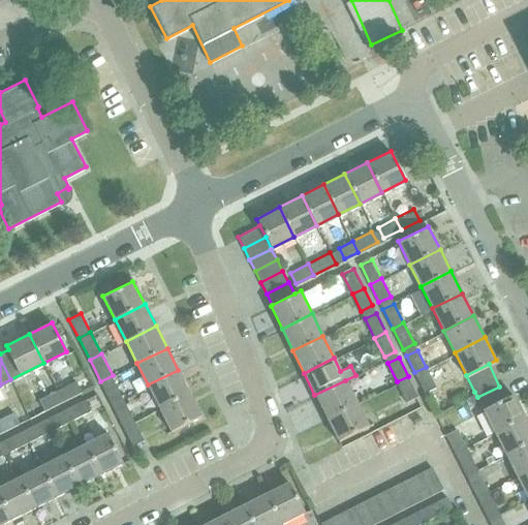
[(426,367),(414,372),(424,391),(435,384),(426,367)]
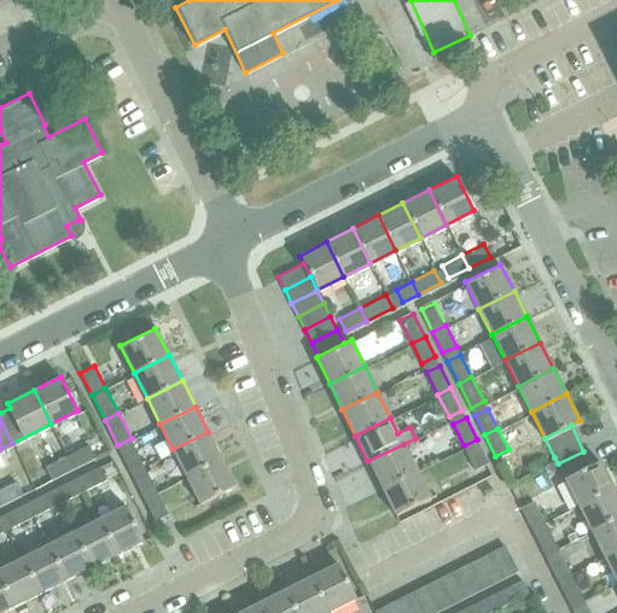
[(173,449),(186,476),(221,457),(208,432),(173,449)]
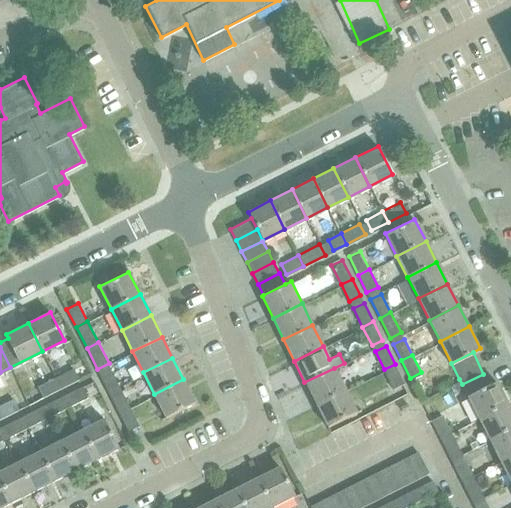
[(97,369),(108,390),(119,385),(109,363),(97,369)]
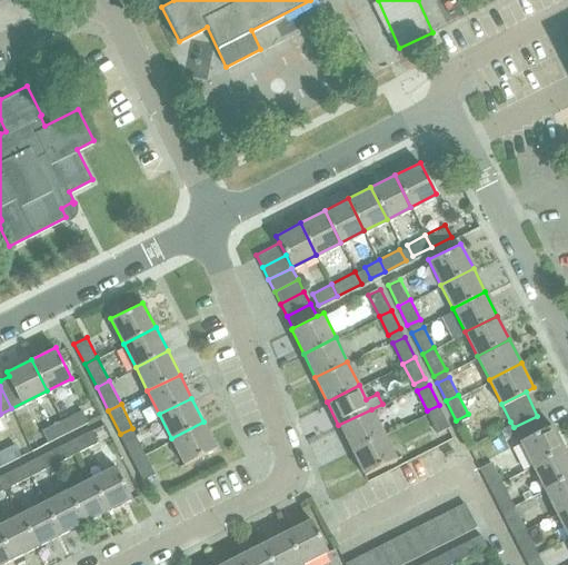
[(439,405),(427,410),(437,430),(449,424),(439,405)]
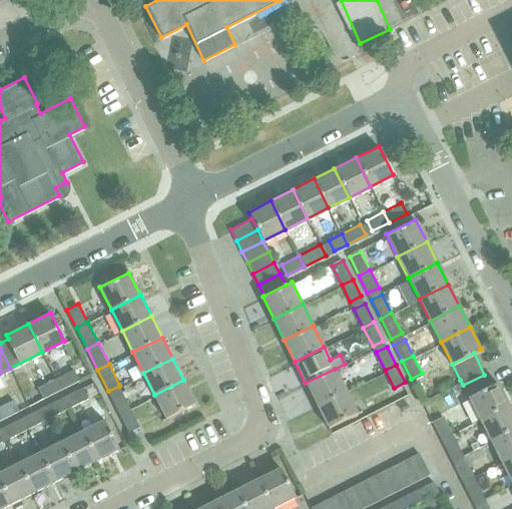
[(73,368),(55,377),(61,387),(78,379),(73,368)]
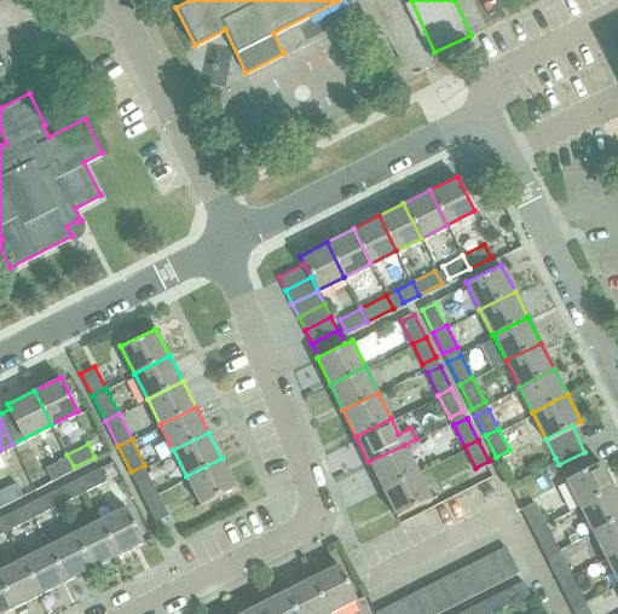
[(368,462),(381,487),(416,470),(404,445),(368,462)]
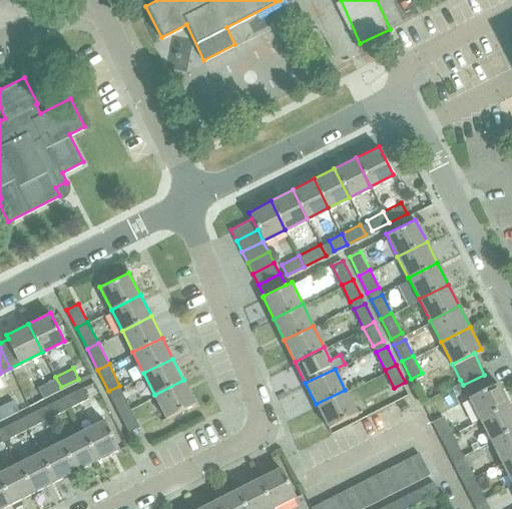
[(463,387),(468,396),(490,385),(484,375),(463,385),(460,380),(453,383),(457,390),(463,387)]
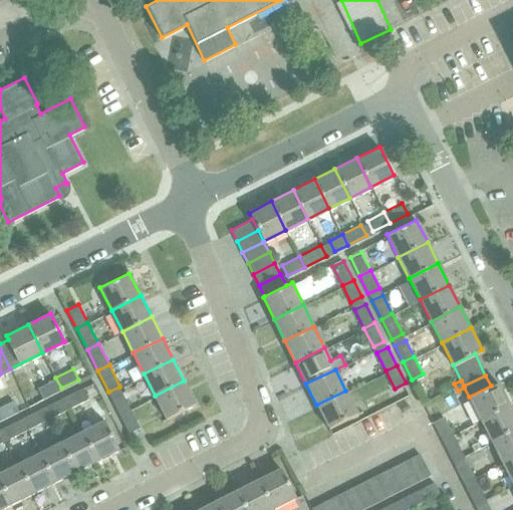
[(61,388),(55,377),(37,386),(43,397),(61,388)]
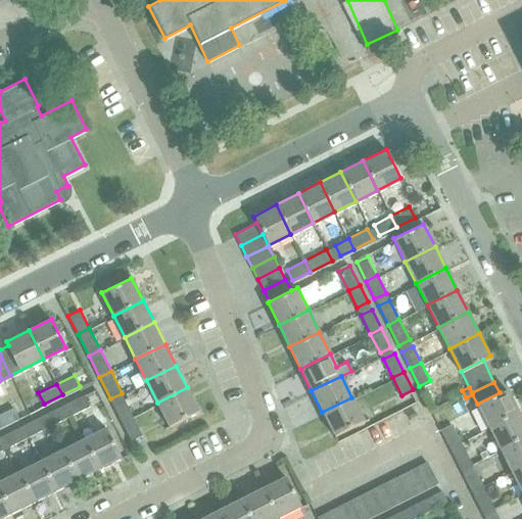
[(187,387),(157,403),(169,425),(198,410),(187,387)]
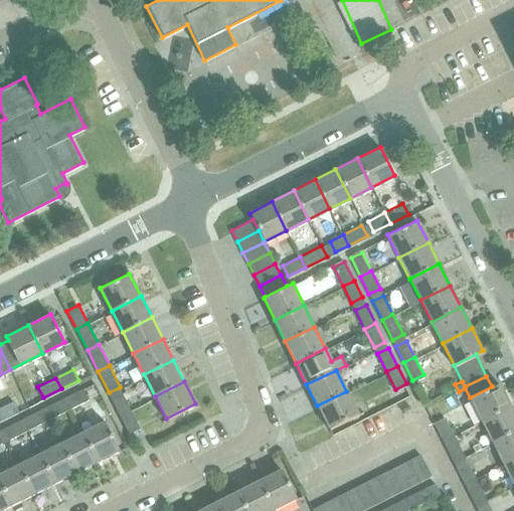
[(470,397),(481,419),(510,405),(499,383),(492,386),(470,397)]
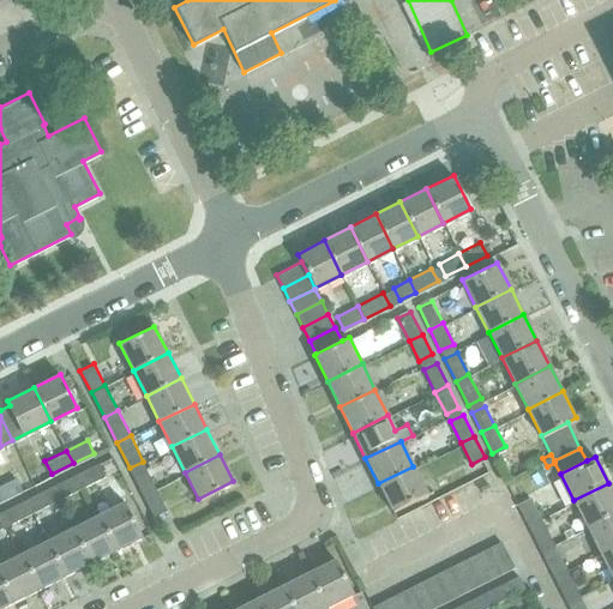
[(98,460),(76,472),(83,486),(104,475),(98,460)]
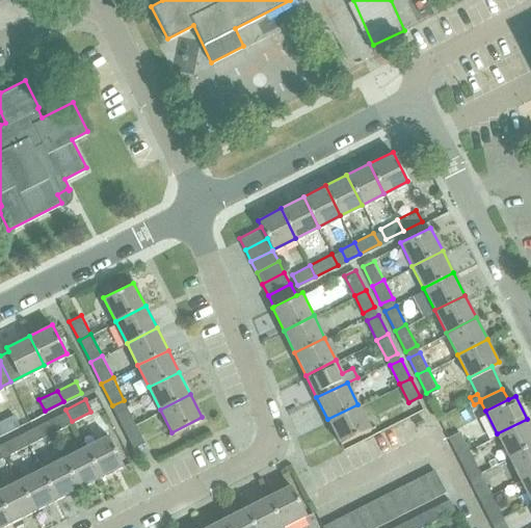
[(112,405),(124,428),(135,422),(124,400),(112,405)]
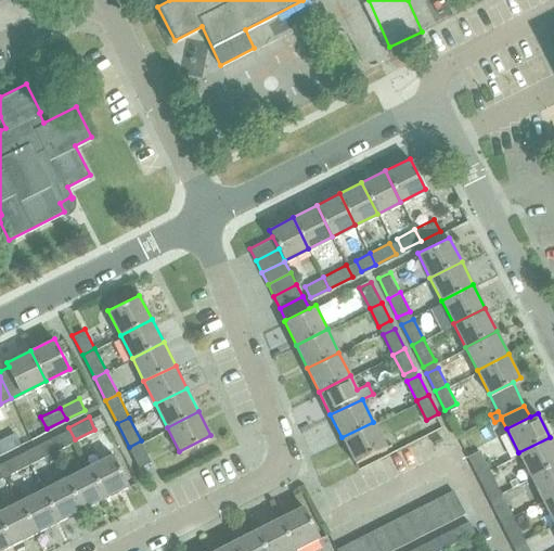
[(373,422),(342,437),(353,461),(385,446),(373,422)]
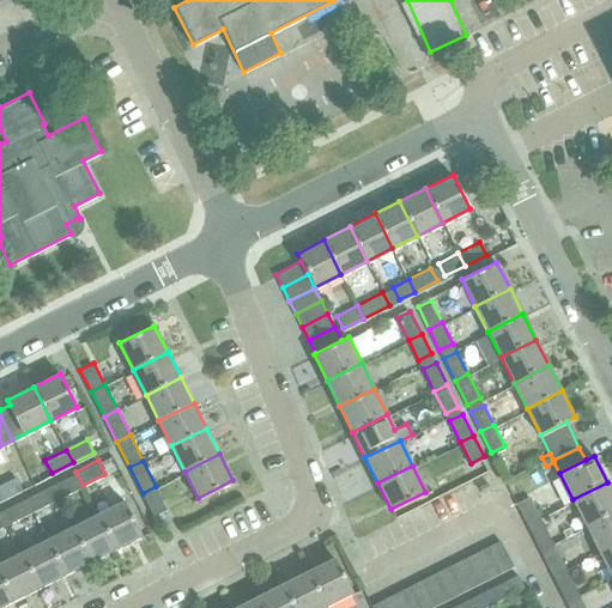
[(76,472),(50,484),(58,497),(83,485),(76,472)]
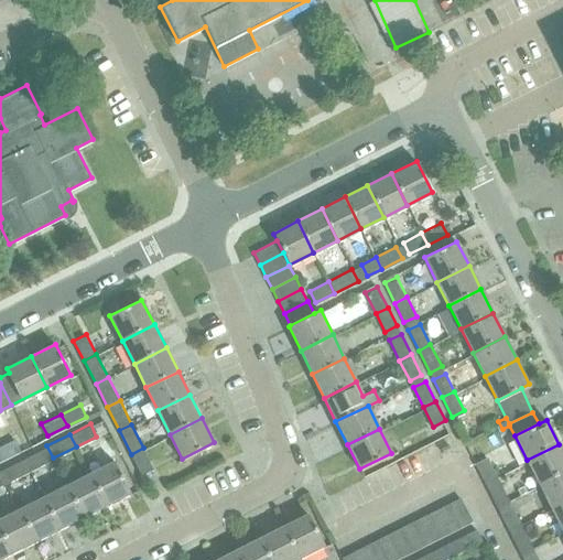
[(431,445),(437,459),(456,449),(450,437),(431,445)]
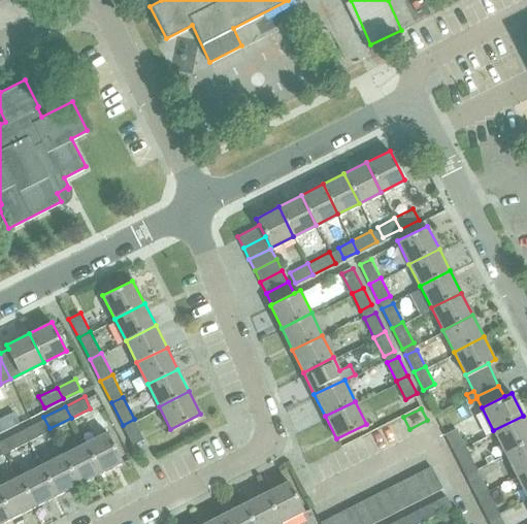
[(13,410),(0,417),(0,430),(19,420),(13,410)]
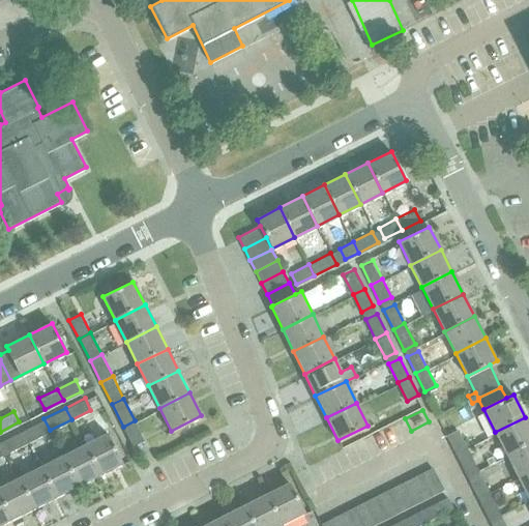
[(495,432),(506,455),(528,442),(528,424),(525,417),(495,432)]
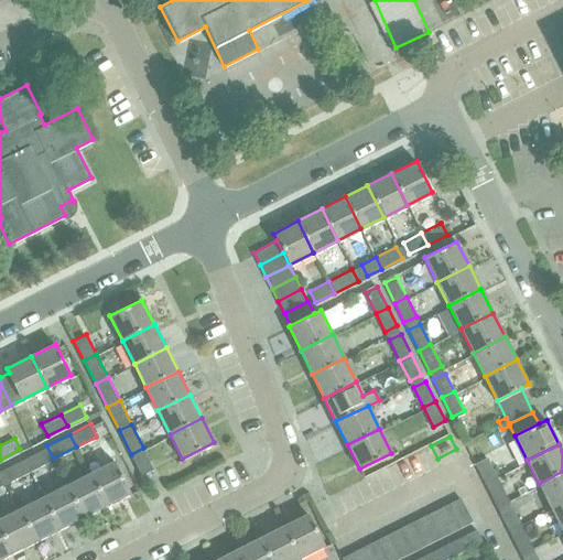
[(46,445),(23,458),(29,470),(53,458),(46,445)]
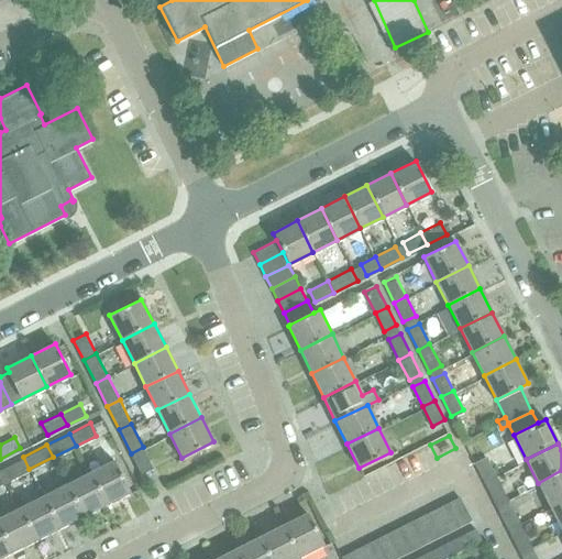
[(143,447),(131,453),(141,472),(153,467),(143,447)]
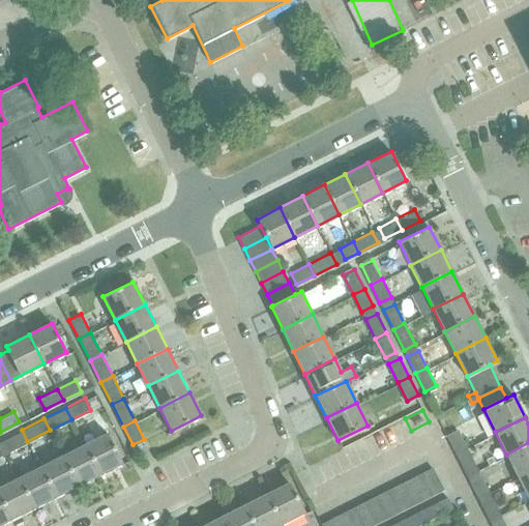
[(446,434),(456,453),(466,446),(457,429),(446,434)]
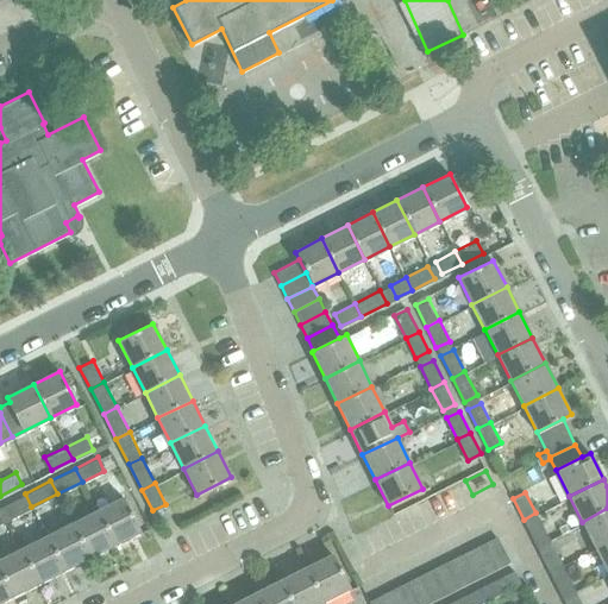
[(25,494),(0,507),(7,520),(31,507),(25,494)]
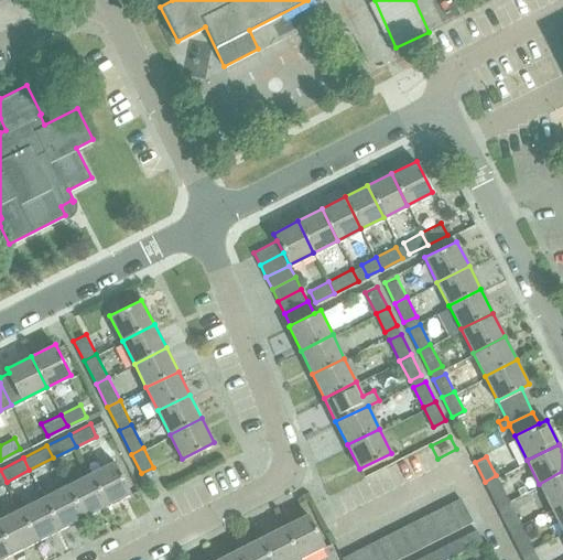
[(115,460),(89,473),(106,505),(131,493),(115,460)]
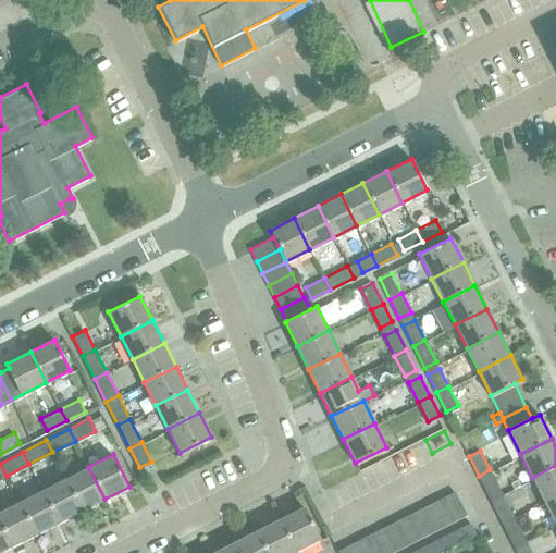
[(555,465),(532,478),(544,501),(555,494),(555,465)]
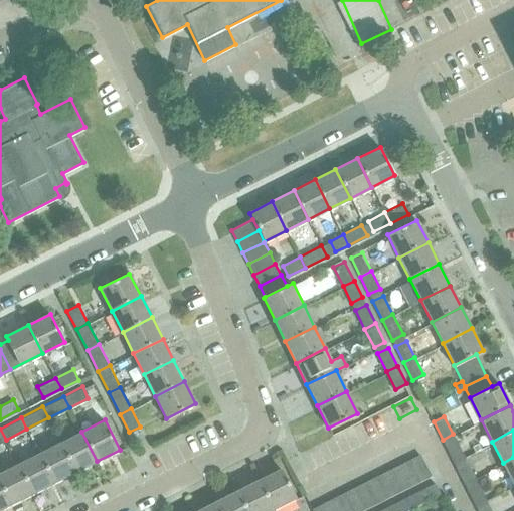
[(81,432),(60,442),(75,472),(97,461),(81,432)]
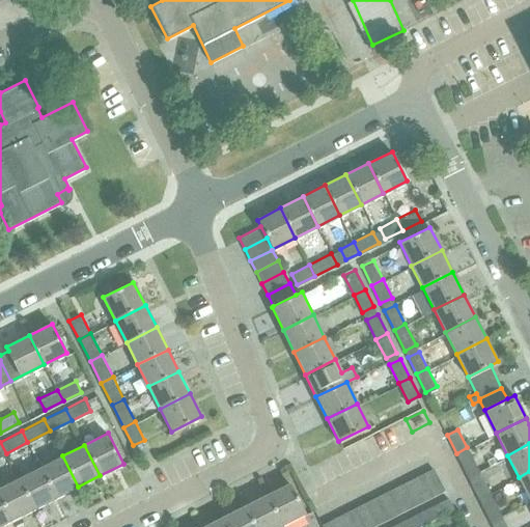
[(467,447),(456,453),(466,472),(476,466),(467,447)]
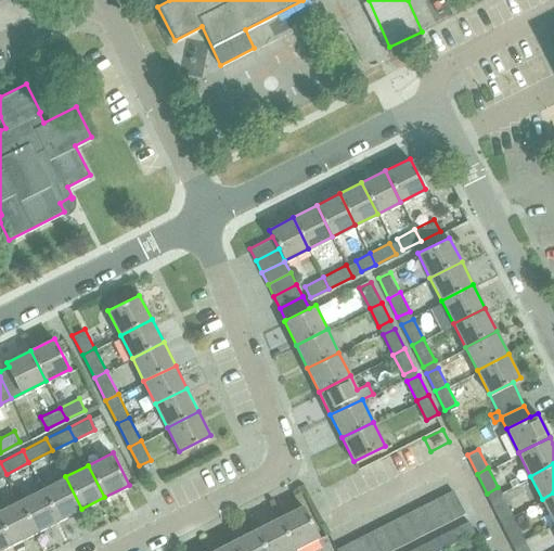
[(65,476),(41,488),(58,521),(81,509),(65,476)]
